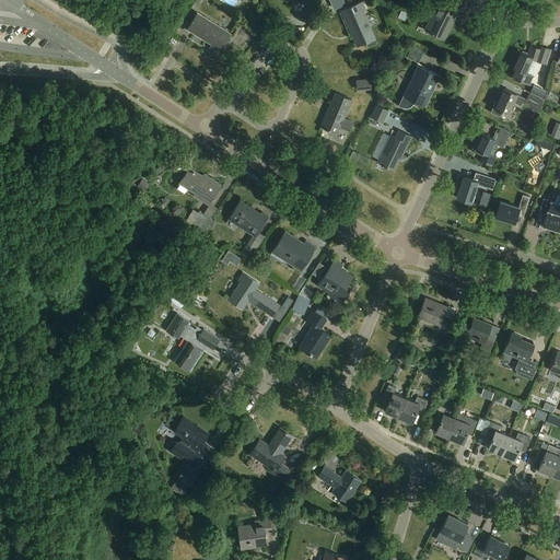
[(342,11),(357,46),(375,38),(363,11),(365,10),(362,2),(342,11)]
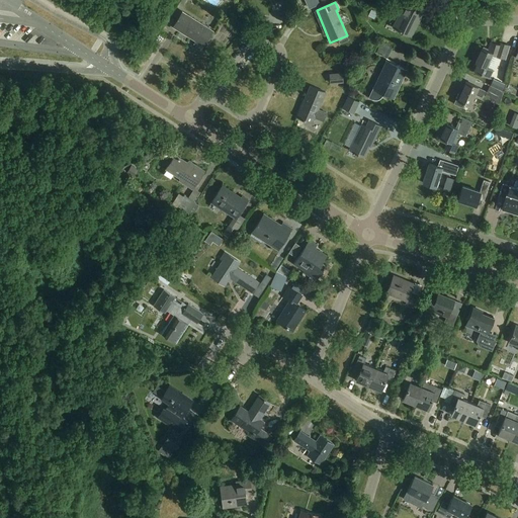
[(423,10),(406,2),(394,27),(411,35),(423,10)]
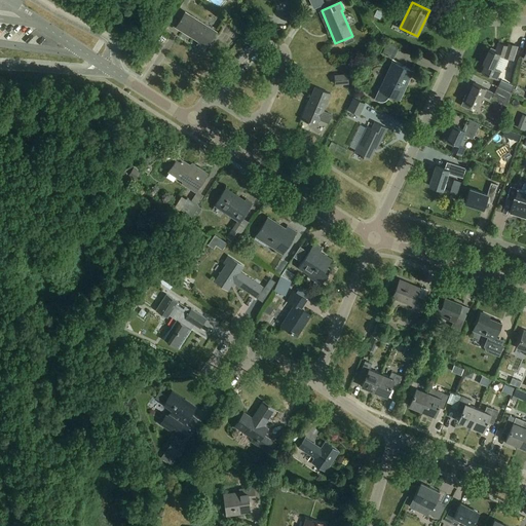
[(216,32),(185,12),(176,27),(198,42),(197,44),(204,49),(216,32)]
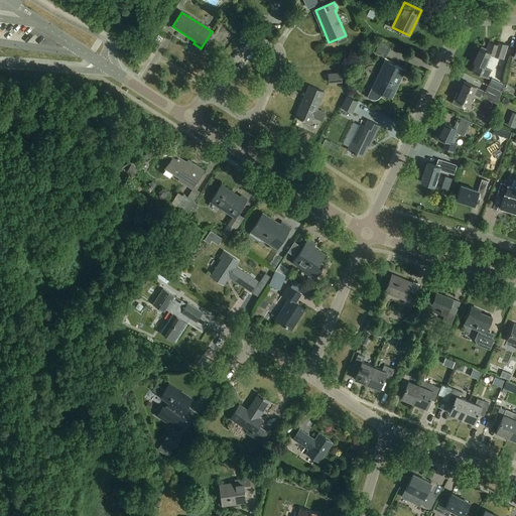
[(380,41),(375,53),(386,58),(392,46),(380,41)]
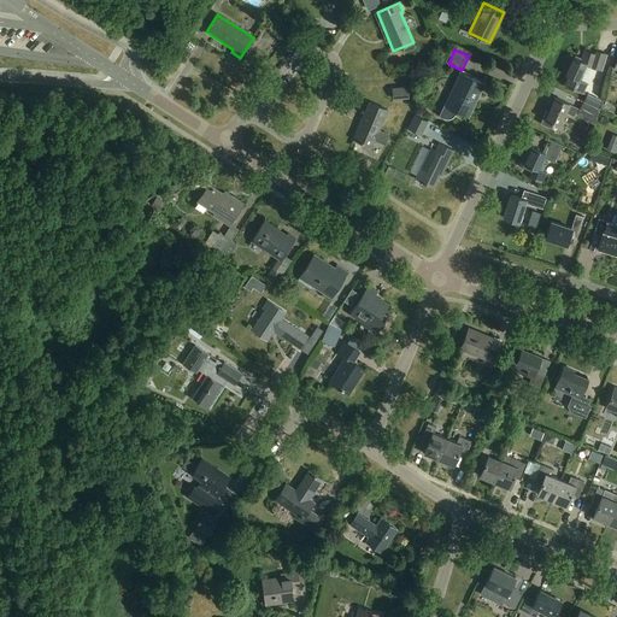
[(566,75),(568,76),(564,84),(583,94),(588,84),(579,80),(586,65),(603,71),(607,54),(595,51),(595,53),(583,51),(581,60),(574,58),(566,75)]
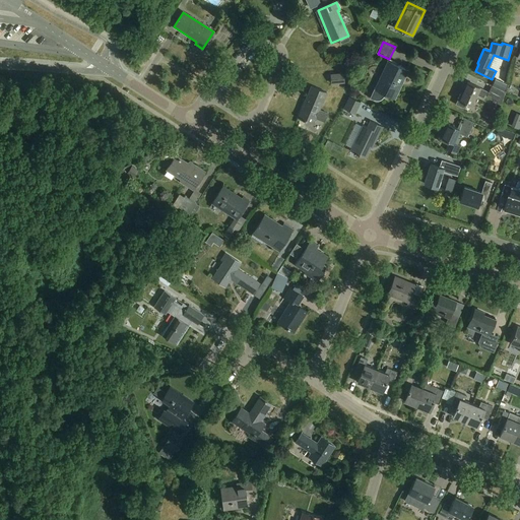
[(387,61),(374,89),(370,99),(372,99),(374,100),(375,100),(377,100),(378,99),(381,98),(382,98),(383,96),(385,94),(395,100),(408,71),(387,61)]
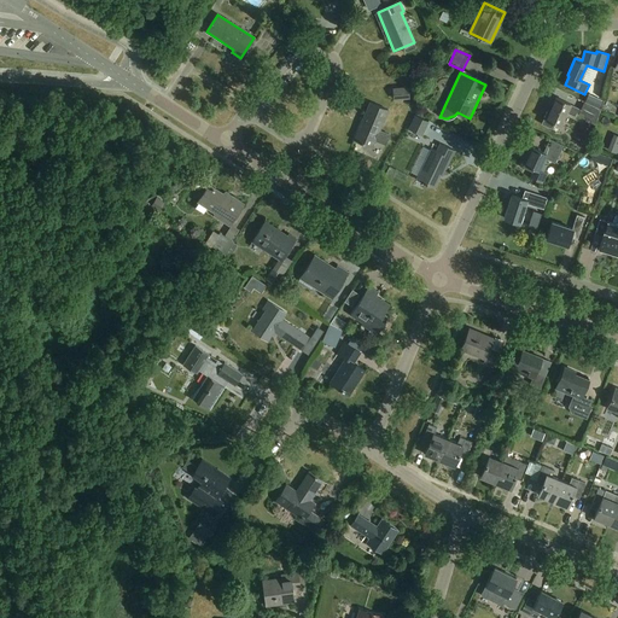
[(408,86),(392,87),(394,99),(409,98),(408,86)]
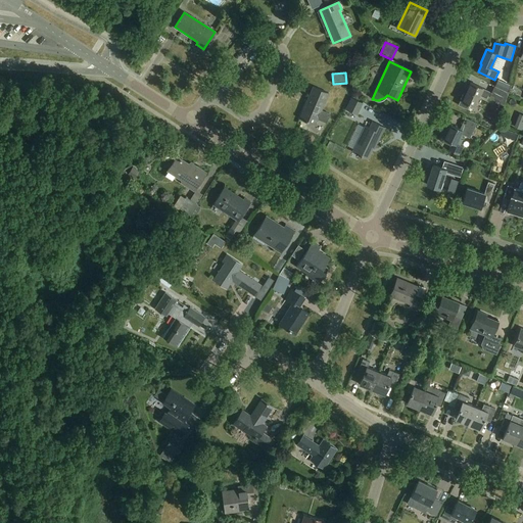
[(467,109),(469,104),(474,107),(479,95),(487,99),(490,92),(483,89),(483,88),(471,83),(469,87),(467,86),(459,105),(467,109)]
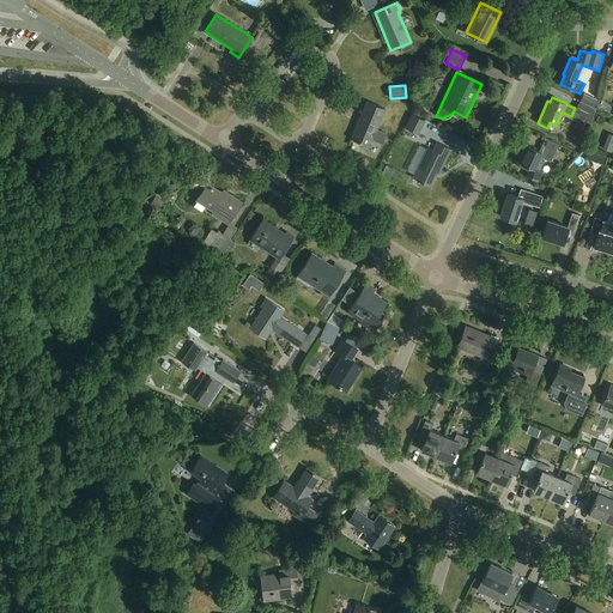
[(387,133),(376,129),(384,109),(366,102),(351,139),(369,146),(371,140),(382,145),(387,133)]
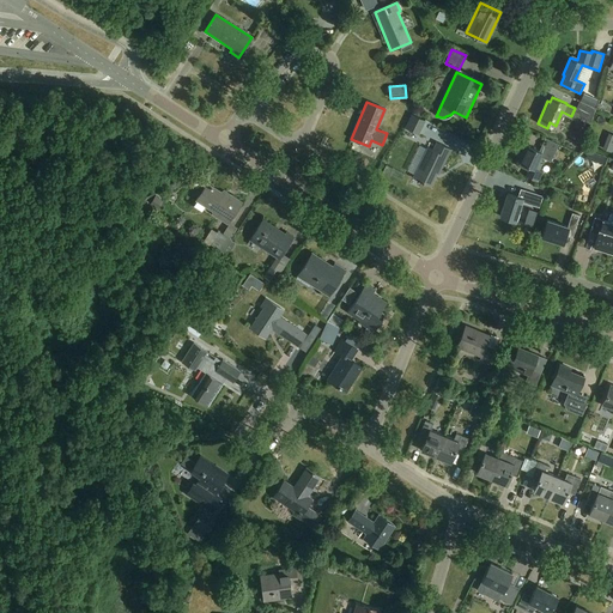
[(580,102),(575,113),(587,117),(586,121),(590,123),(594,109),(590,108),(582,103),(580,102)]
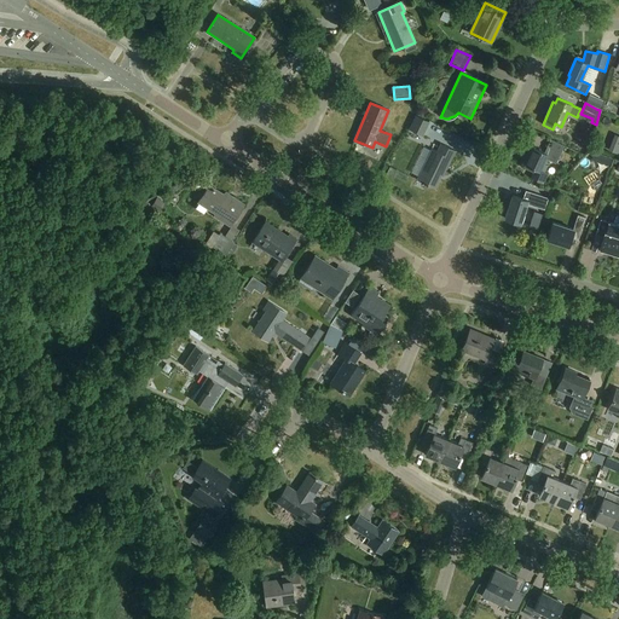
[(423,136),(429,122),(416,115),(410,129),(423,136)]
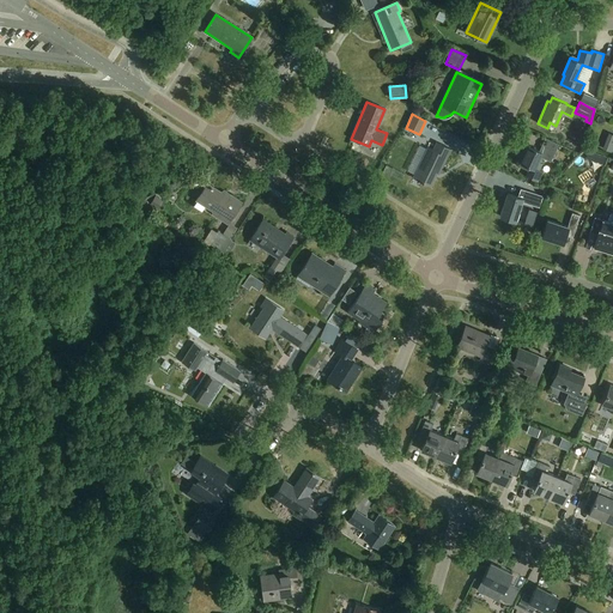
[(450,149),(436,143),(432,150),(428,147),(413,178),(430,187),(437,174),(438,174),(450,149)]
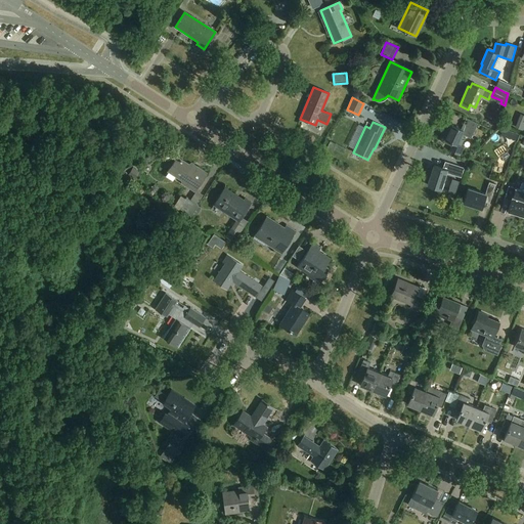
[(448,124),(441,140),(451,145),(449,150),(460,156),(464,147),(462,146),(466,136),(471,138),(475,129),(463,124),(461,129),(448,124)]
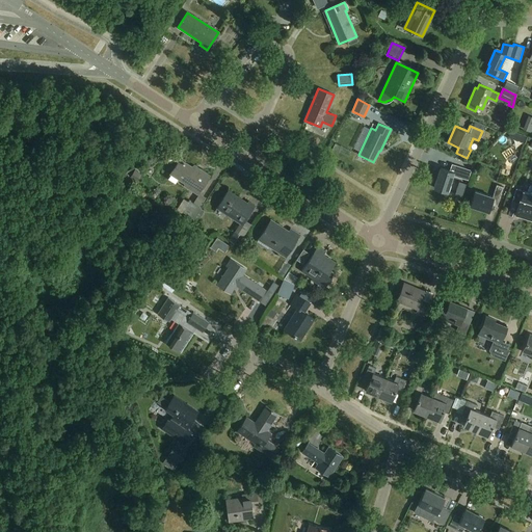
[(510,131),(508,137),(524,142),(526,136),(510,131)]
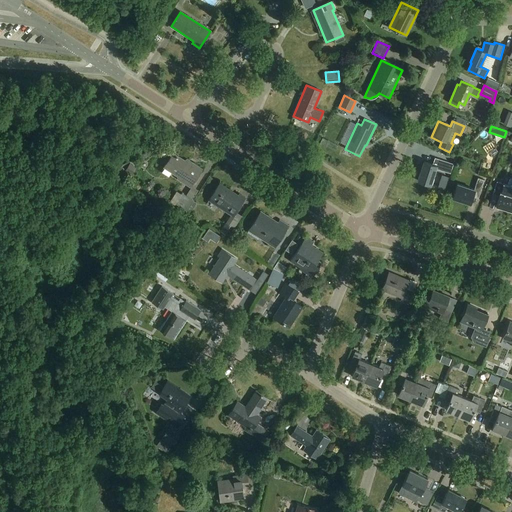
[(169,177),(171,172),(182,179),(181,181),(190,187),(202,169),(193,163),(191,166),(173,154),(161,172),(169,177)]
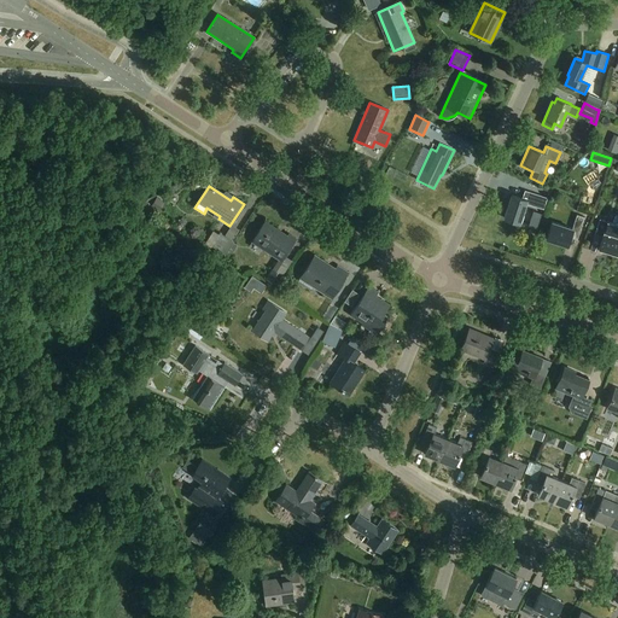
[(541,196),(525,191),(523,198),(512,196),(505,219),(519,223),(525,204),(537,208),(540,199),(541,196)]
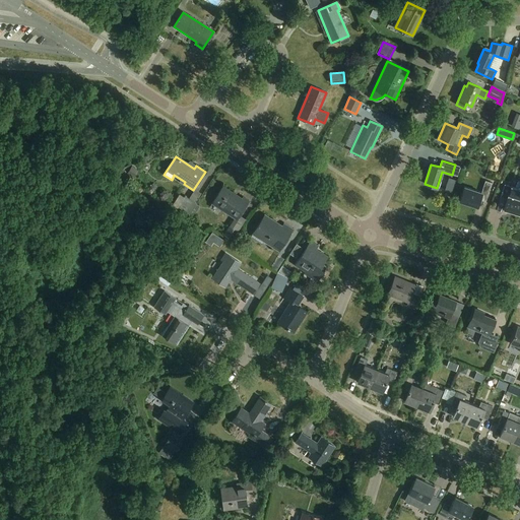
[(460,167),(455,165),(454,168),(452,175),(457,176),(460,167)]
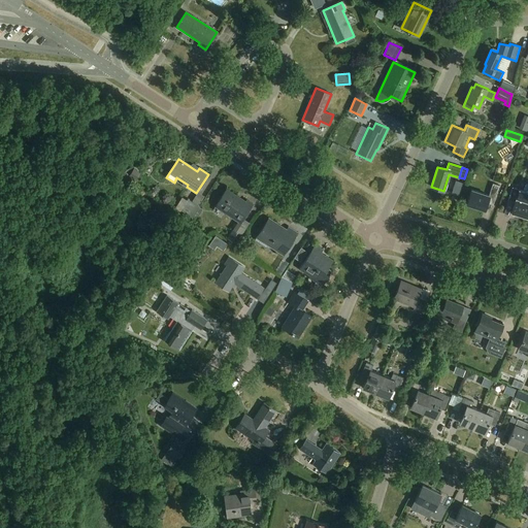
[(130,174),(137,179),(140,173),(134,168),(130,174)]
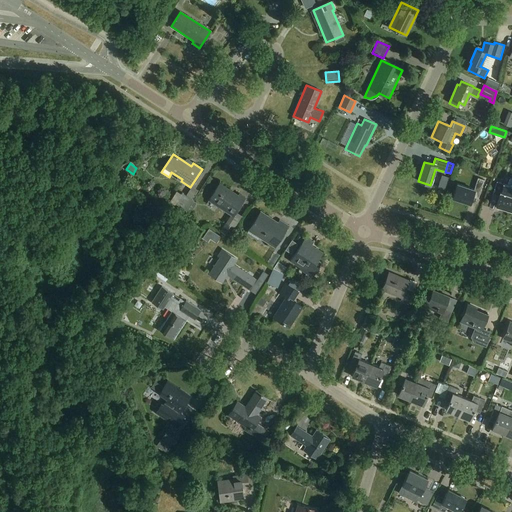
[(449,177),(442,175),(438,188),(444,190),(449,177)]
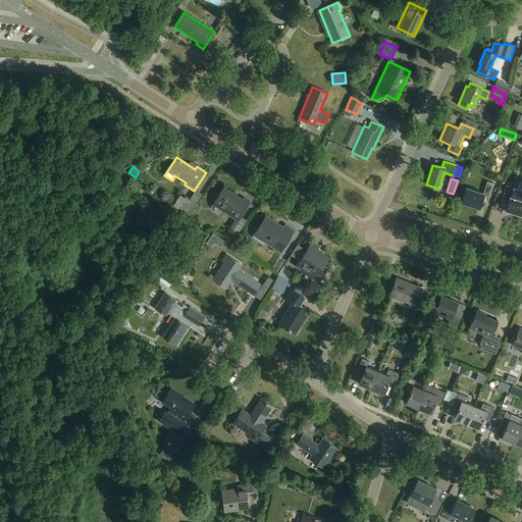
[(493,184),(487,181),(483,194),(466,188),(462,202),(479,208),(481,201),(487,203),(493,184)]
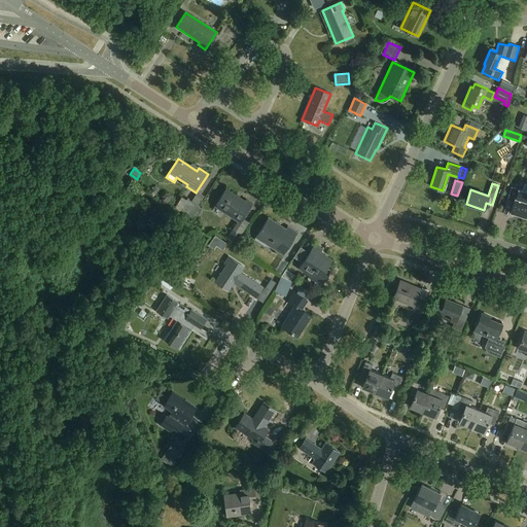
[(512,186),(507,199),(514,201),(510,212),(526,218),(526,215),(526,191),(526,192),(526,195),(522,194),(523,190),(512,186)]
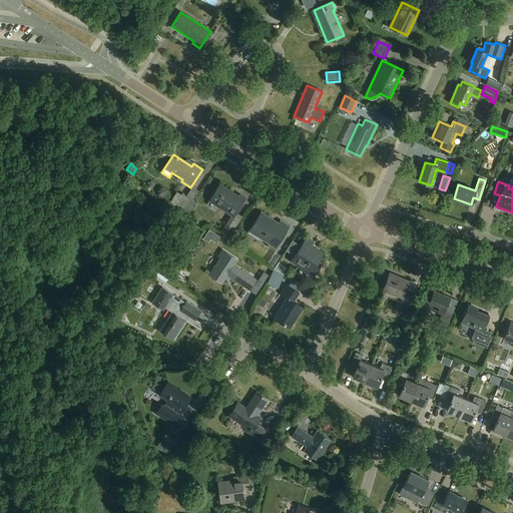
[(236,212),(245,198),(239,194),(238,195),(219,184),(209,200),(231,215),(234,211),(236,212)]
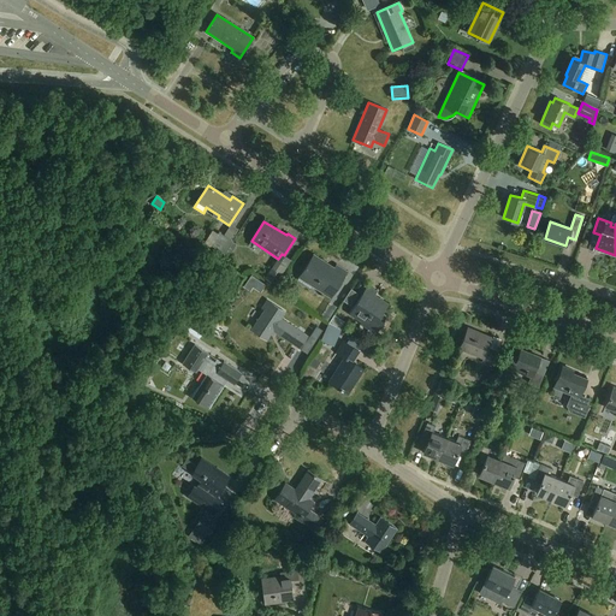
[(220,232),(211,246),(225,254),(227,250),(232,242),(234,241),(220,232)]
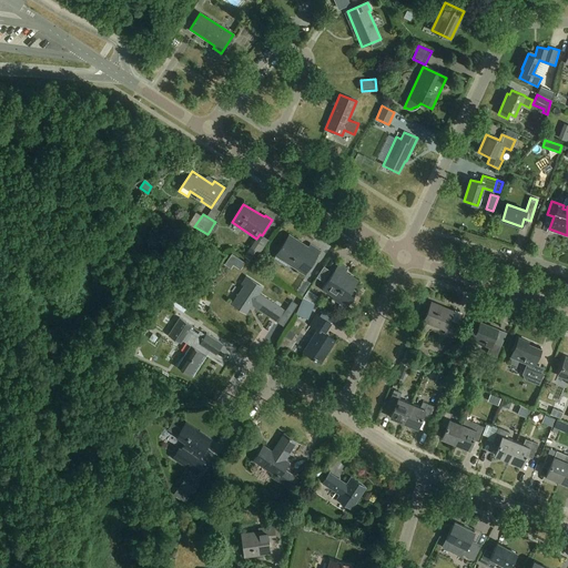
[(307,247),(288,235),(276,255),(305,274),(321,251),(310,244),(307,247)]
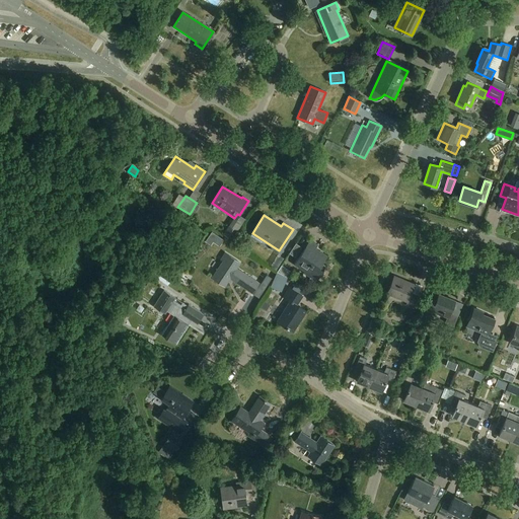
[(229,225),(222,235),(231,241),(238,231),(229,225)]
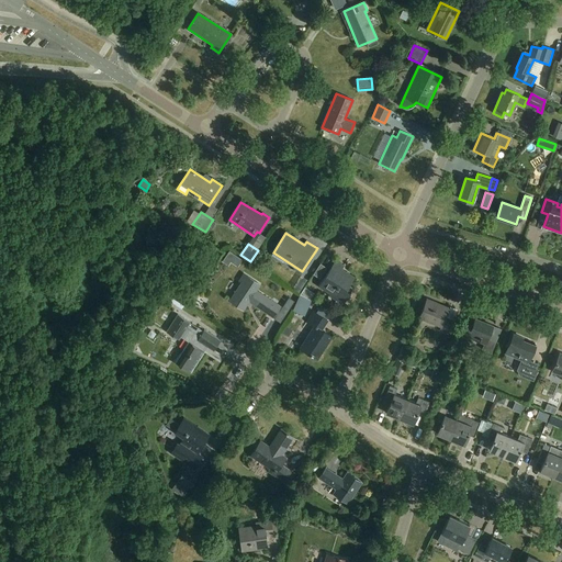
[(318,287),(329,294),(328,296),(343,305),(350,292),(351,291),(351,290),(351,288),(351,287),(349,285),(355,277),(343,269),(345,266),(336,260),(318,287)]
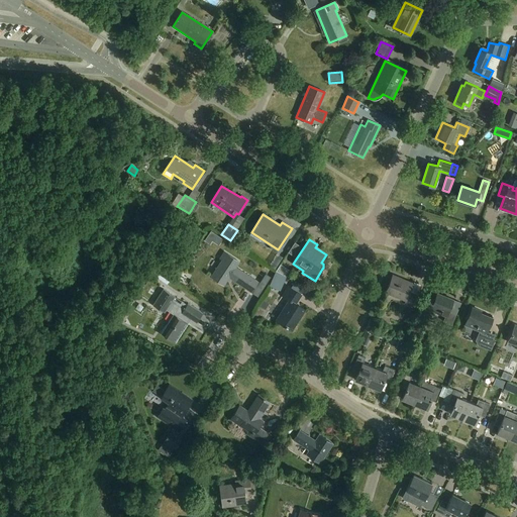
[(239,262),(224,251),(220,259),(222,260),(211,277),(224,285),(229,278),(251,292),(259,282),(236,267),(239,262)]
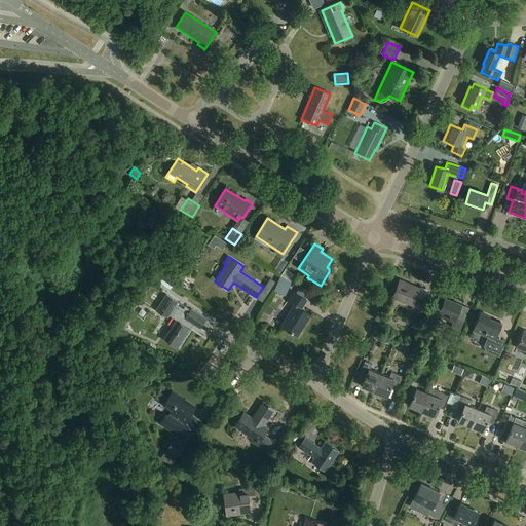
[(286,268),(280,275),(290,280),(294,274),(286,268)]
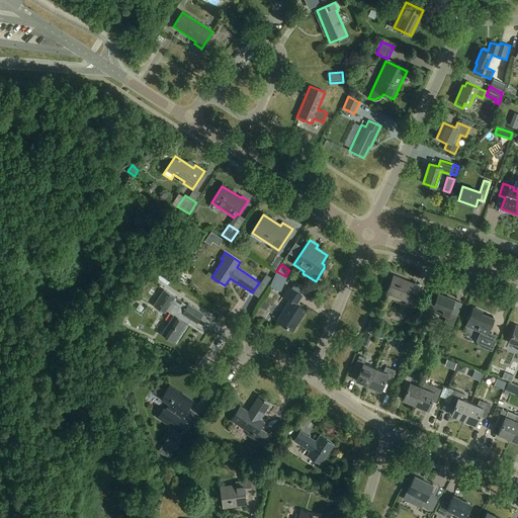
[(151,274),(168,285),(170,282),(153,271),(151,274)]
